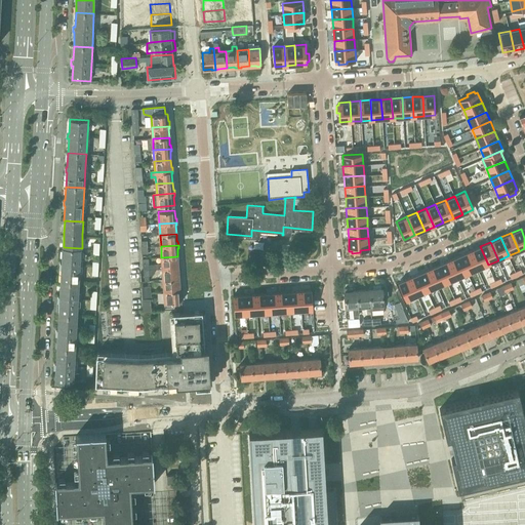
[(480,246),(470,250),(478,269),(488,265),(480,246)]
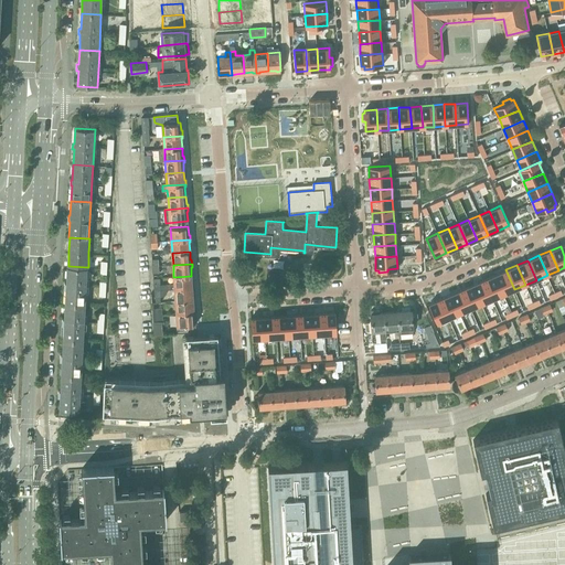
[(66,288),(65,302),(85,304),(87,267),(68,266),(67,266),(66,283),(65,283),(64,288),(66,288)]
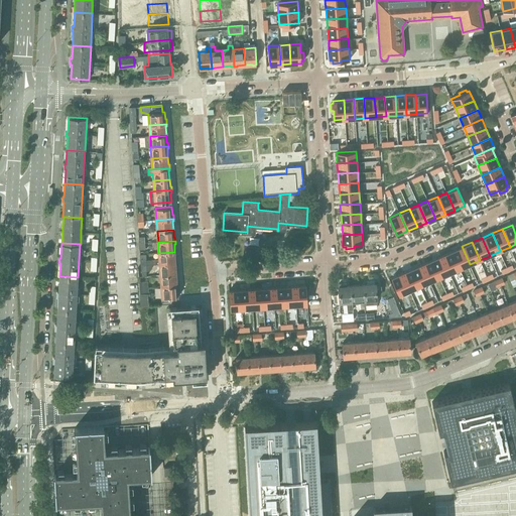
[(246,246),(246,257),(255,256),(256,252),(253,251),(254,246),(246,246)]
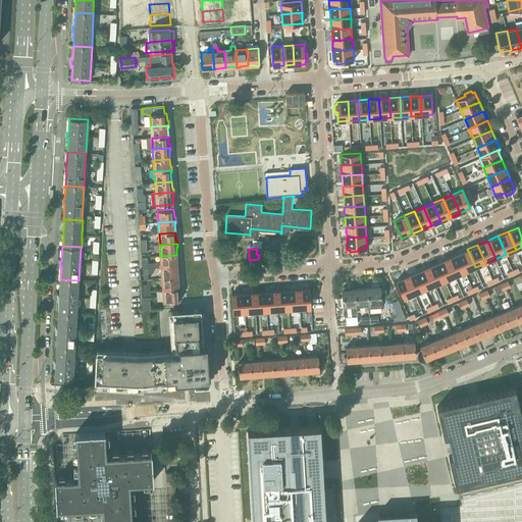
[(467,249),(457,254),(465,272),(475,267),(467,249)]
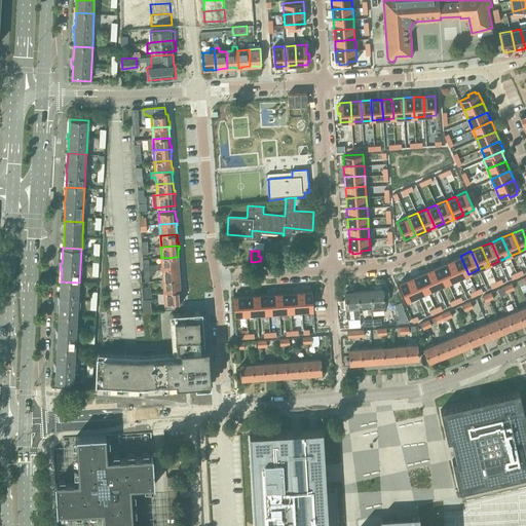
[(460,256),(450,260),(458,278),(468,274),(460,256)]
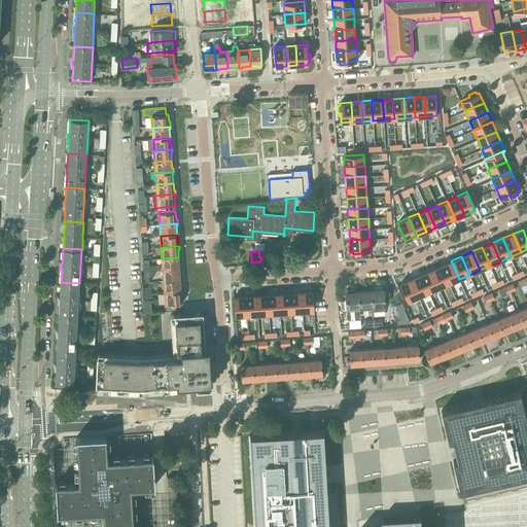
[(157,270),(163,270),(180,269),(180,265),(179,265),(178,257),(162,258),(163,265),(157,266),(157,270)]
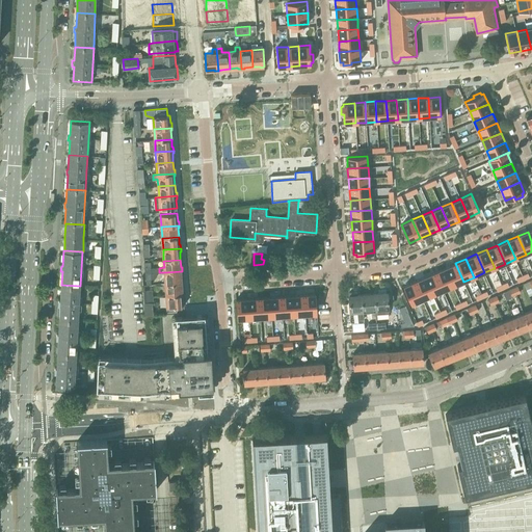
[(455,263),(445,268),(453,286),(463,282),(455,263)]
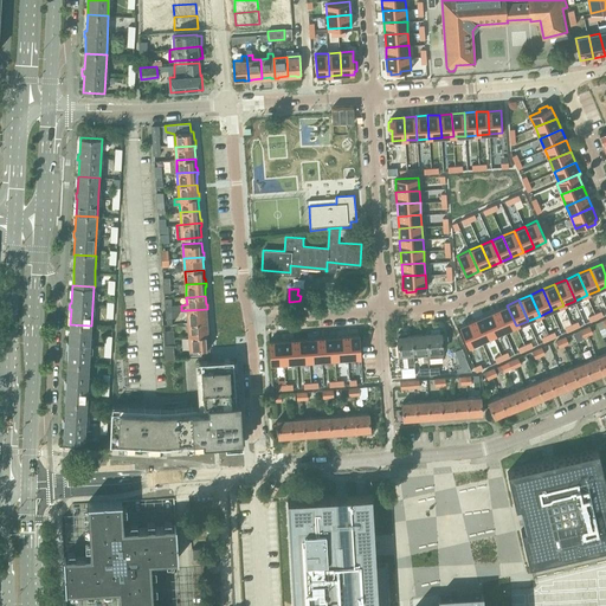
[(507,305),(496,310),(504,331),(516,326),(507,305)]
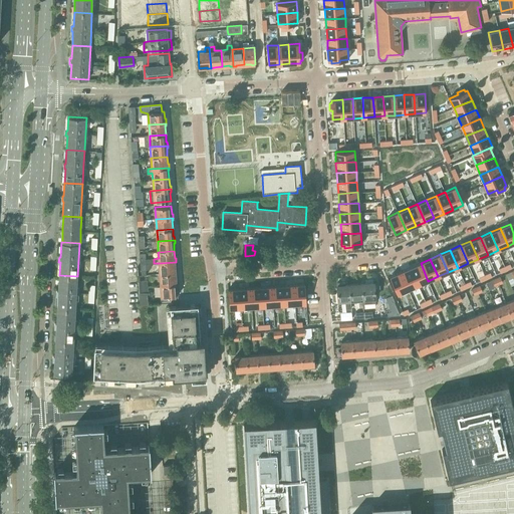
[(159,263),(160,274),(176,273),(176,265),(176,262),(159,263)]
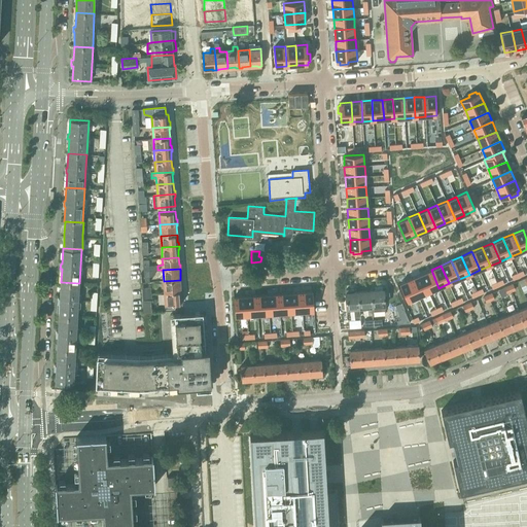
[(431,270),(421,274),(429,292),(438,288),(431,270)]
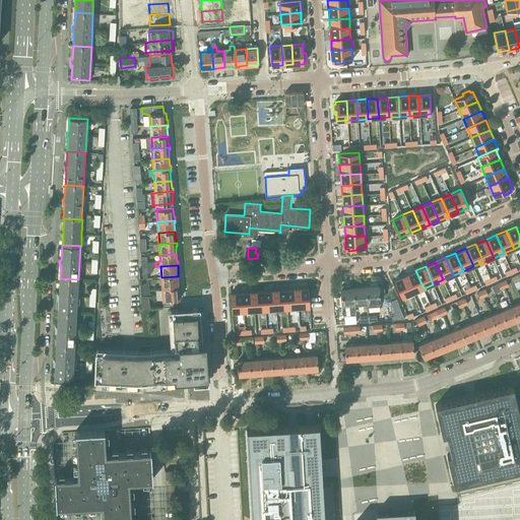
[(415,270),(405,275),(413,293),(424,288),(415,270)]
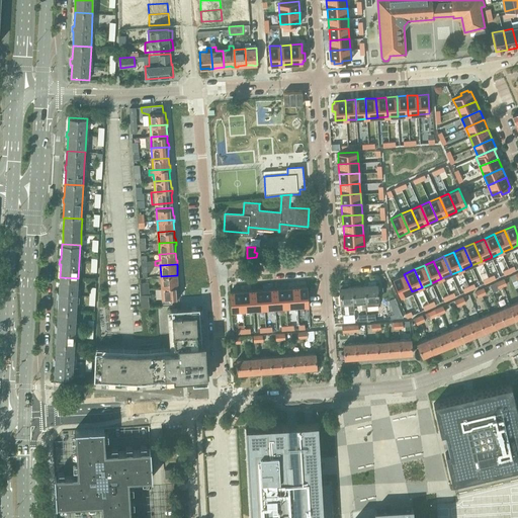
[(404,274),(393,278),(401,296),(412,291),(404,274)]
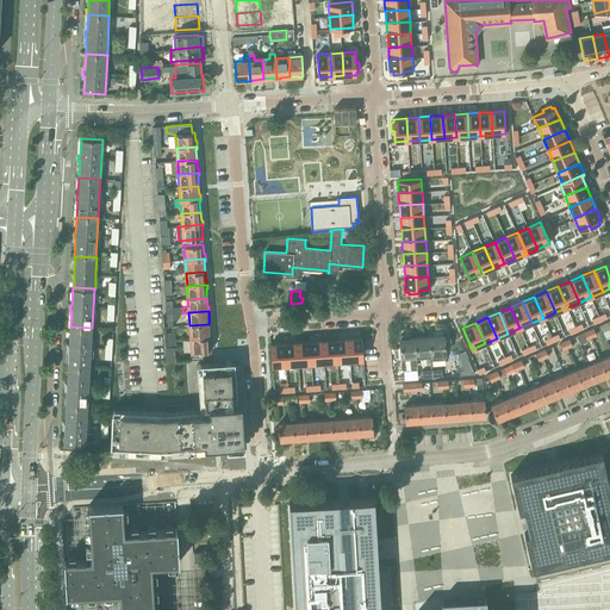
[(190,325),(191,338),(211,336),(211,332),(210,332),(209,324),(190,325)]
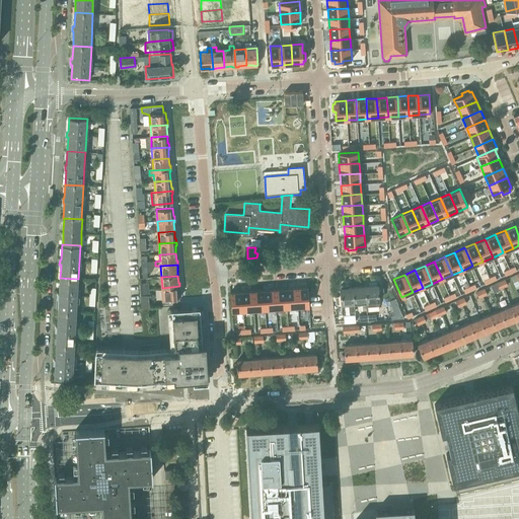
[(59,298),(58,311),(76,312),(78,279),(60,278),(59,292),(58,292),(58,297),(59,298)]
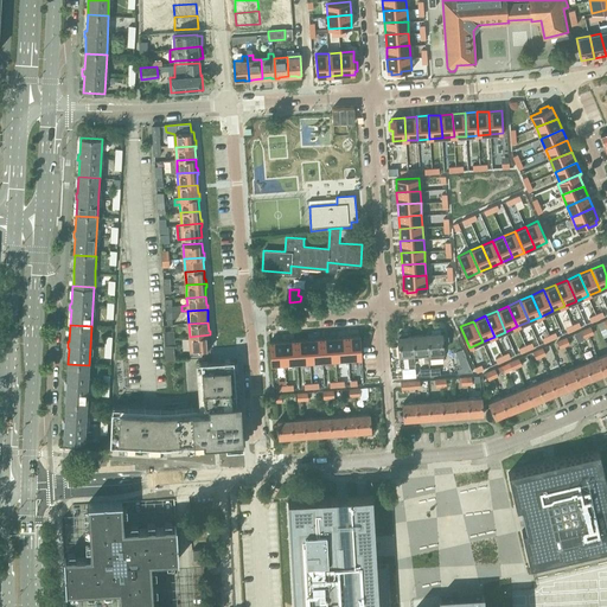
[(588,336),(586,328),(574,333),(577,342),(582,339),(583,337),(588,336)]
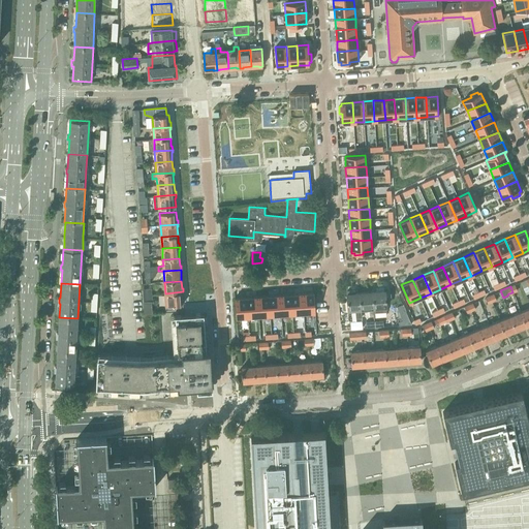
[(347,302),(342,302),(343,310),(348,309),(354,309),(355,317),(362,316),(361,308),(360,292),(355,293),(355,290),(347,290),(347,293),(346,293),(347,302)]
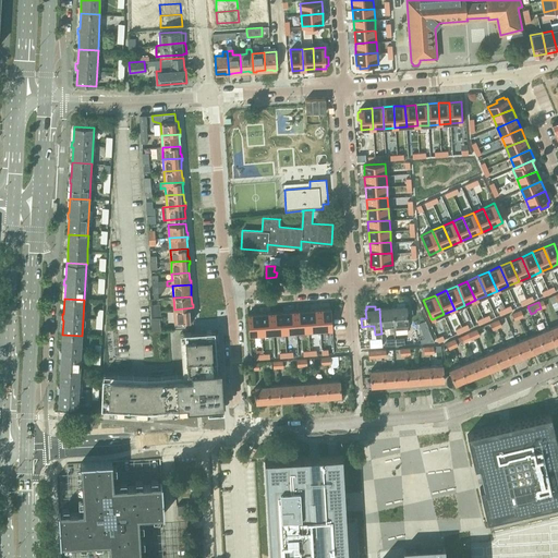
[(407,306),(393,307),(395,324),(395,329),(409,328),(407,306)]
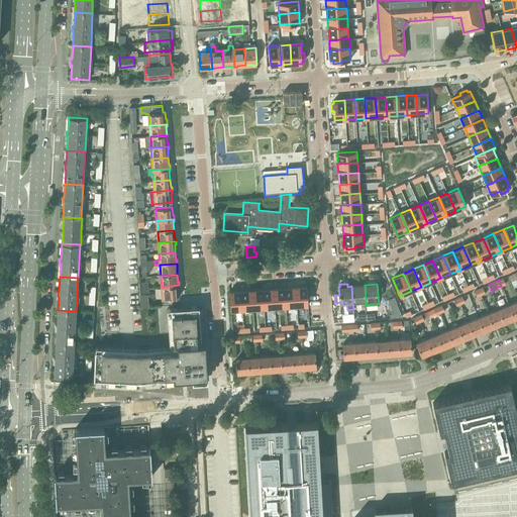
[(179,285),(162,287),(163,298),(163,303),(172,302),(172,298),(179,297),(178,289),(179,289),(179,285)]
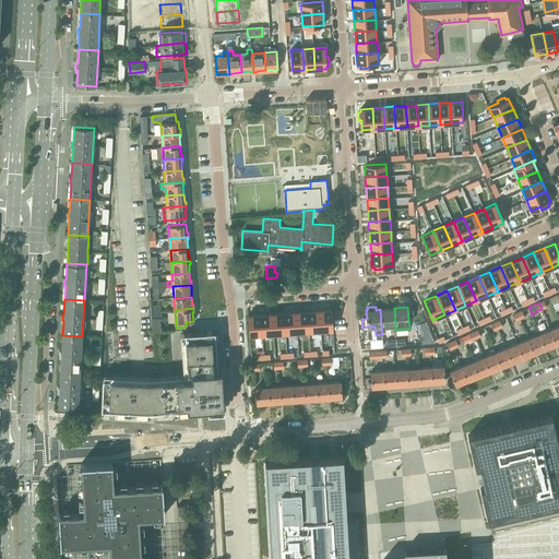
[(332,308),(319,309),(321,331),(333,330),(332,308)]
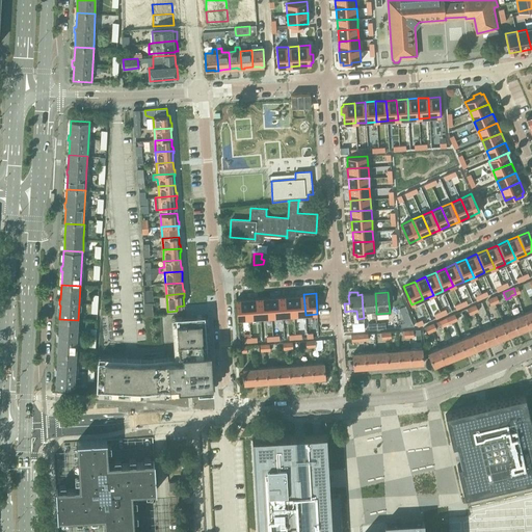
[(375,293),(362,294),(363,310),(376,309),(375,293)]
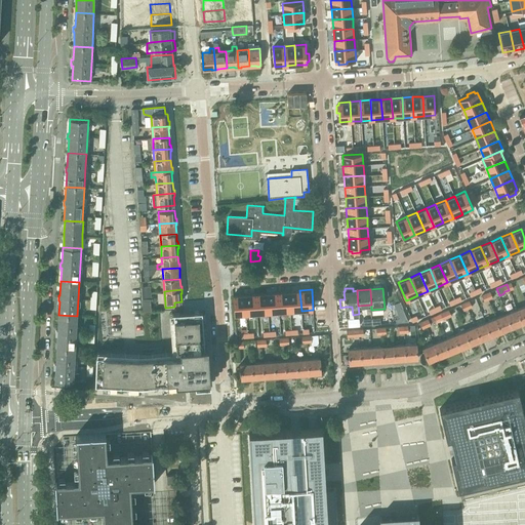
[(299,290),(289,291),(290,312),(301,311),(299,290)]
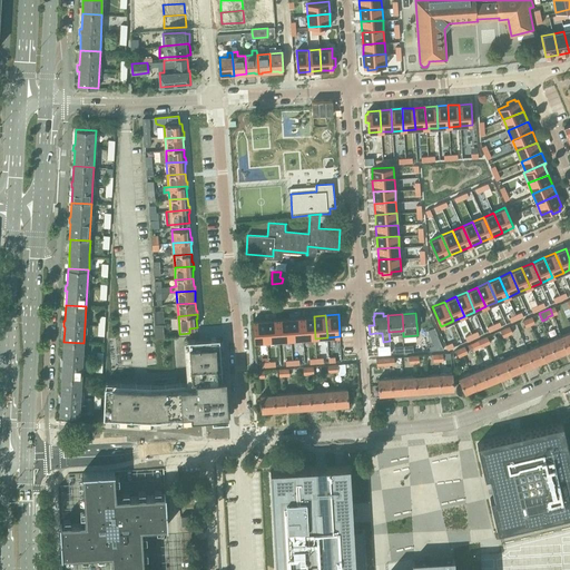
[(314,316),(302,317),(303,338),(315,338),(314,316)]
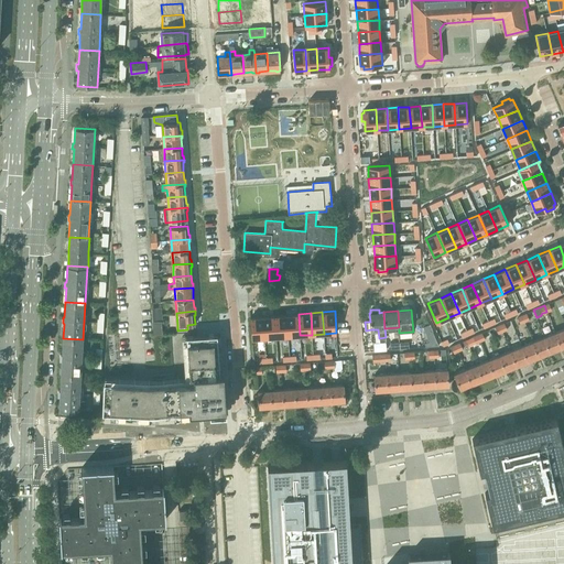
[(162,314),(152,315),(154,335),(163,334),(162,314)]
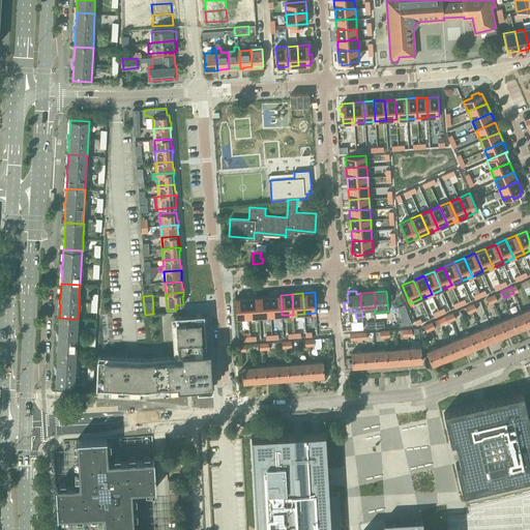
[(281,295),(269,296),(271,316),(282,315),(281,295)]
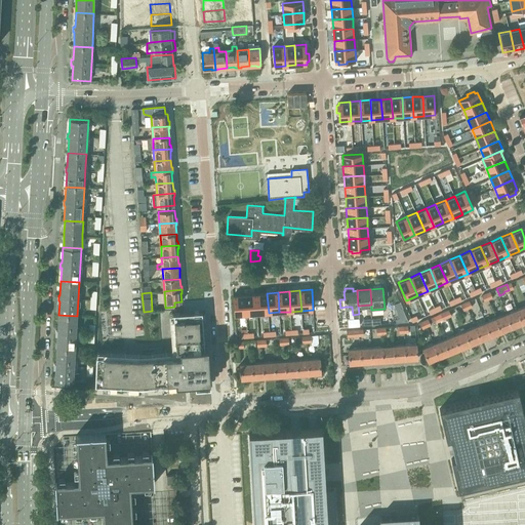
[(255,293),(245,294),(246,315),(257,314),(255,293)]
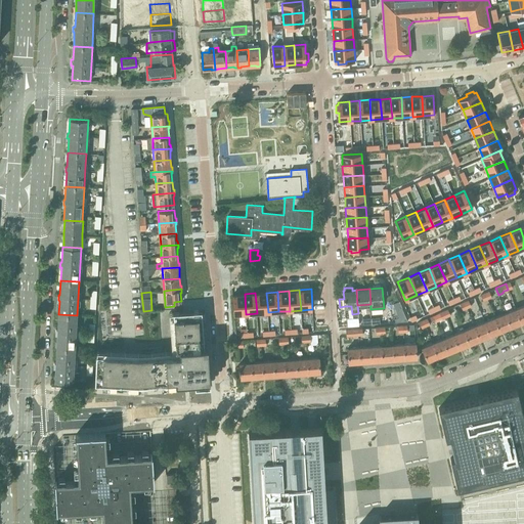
[(266,293),(255,293),(257,313),(268,312),(266,293)]
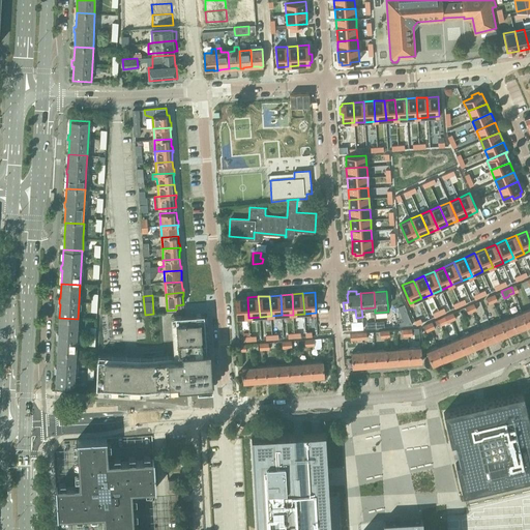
[(247,297),(235,298),(237,318),(248,318),(247,297)]
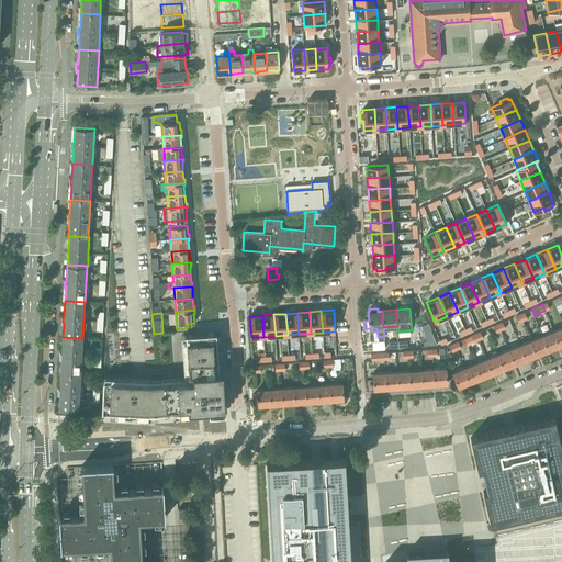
[(553,330),(542,336),(549,350),(560,346),(553,330)]
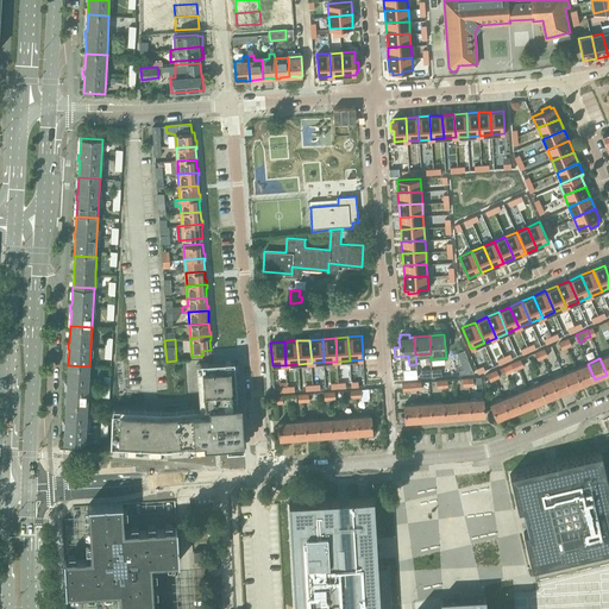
[(201,363),(205,408),(209,407),(209,412),(161,415),(112,413),(111,445),(162,449),(213,445),(212,441),(224,441),(224,444),(226,444),(227,449),(244,447),(244,443),(242,402),(238,403),(234,360),(201,363)]
